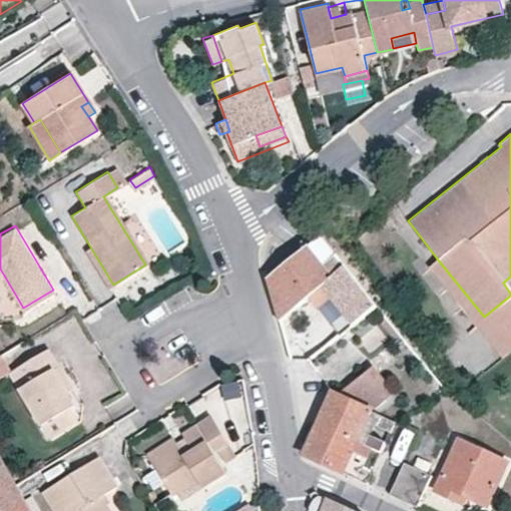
[(375,305),(321,235),(266,279),(285,347),(297,343),(287,312),(307,296),(320,287),(350,325),(375,305)]
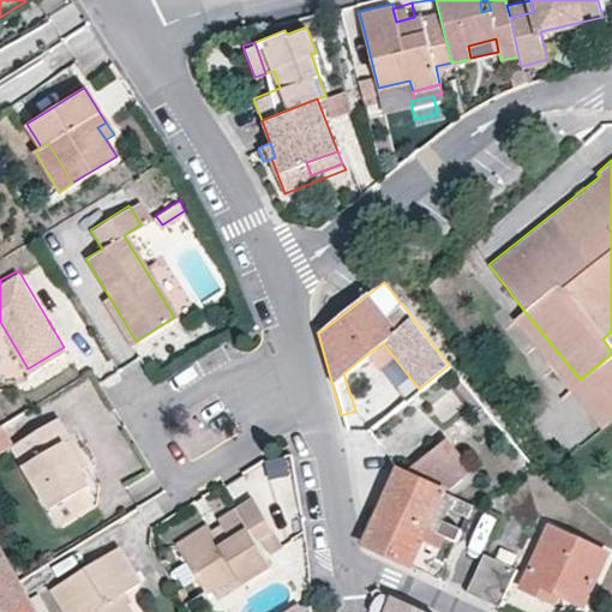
[(580,379),(523,310),(513,318),(568,389),(580,379)]
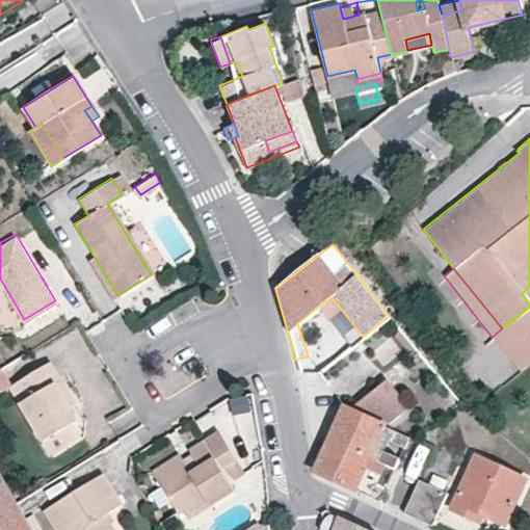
[(332,297),(318,307),(351,347),(363,337),(332,297)]
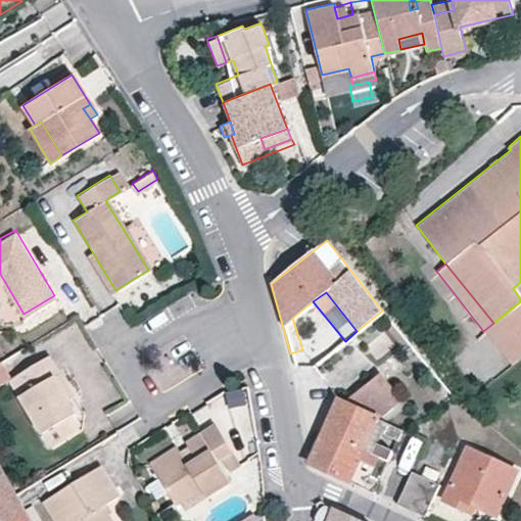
[(520,301),(493,323),(483,331),(509,363),(520,352),(520,301)]
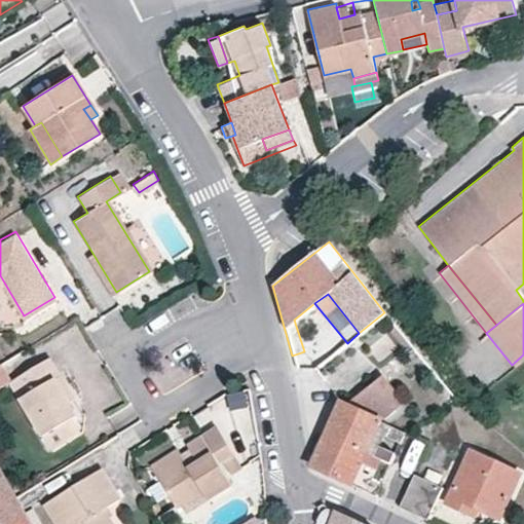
[(327,359),(343,345),(337,339),(322,351),(327,359)]
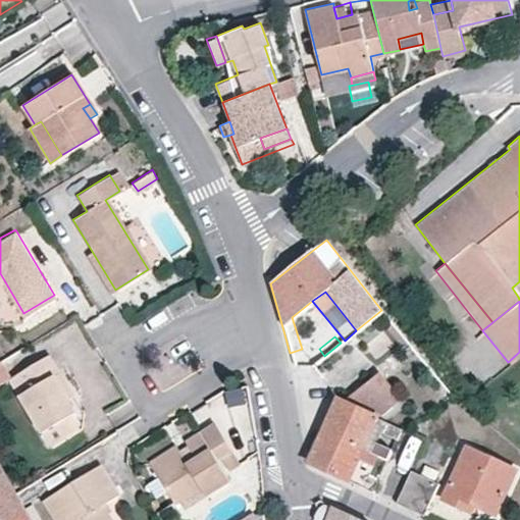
[(75,412),(53,375),(58,372),(47,354),(9,377),(42,432),(75,412)]
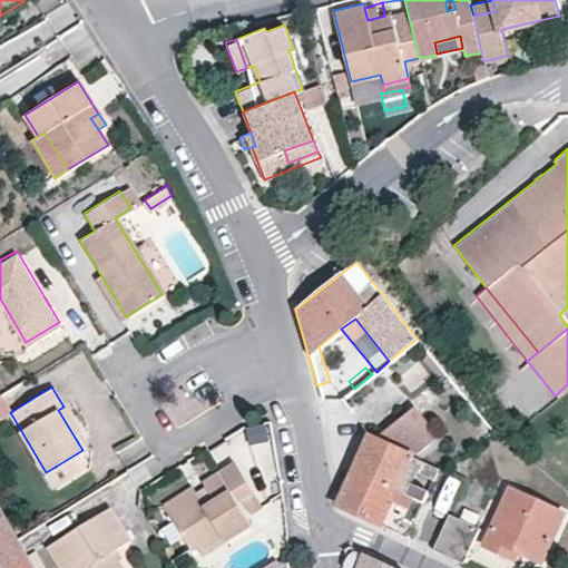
[(0,415),(1,418),(10,412),(0,395),(0,415)]
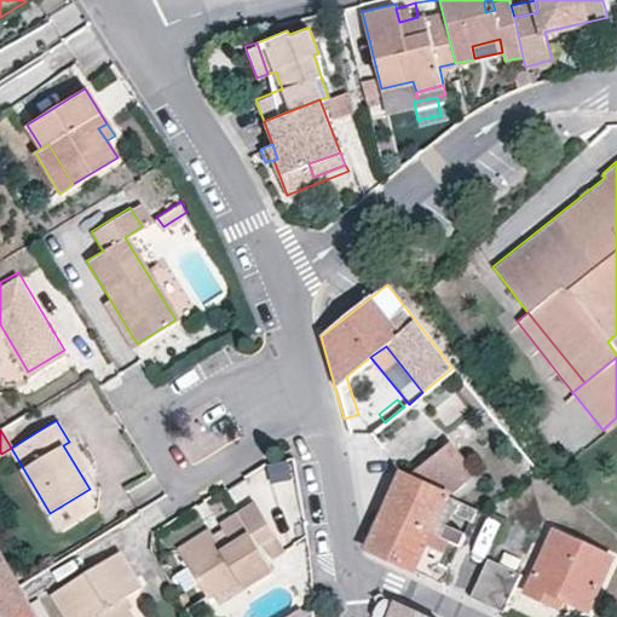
[(449,440),(407,473),(448,494),(474,472),(449,440)]
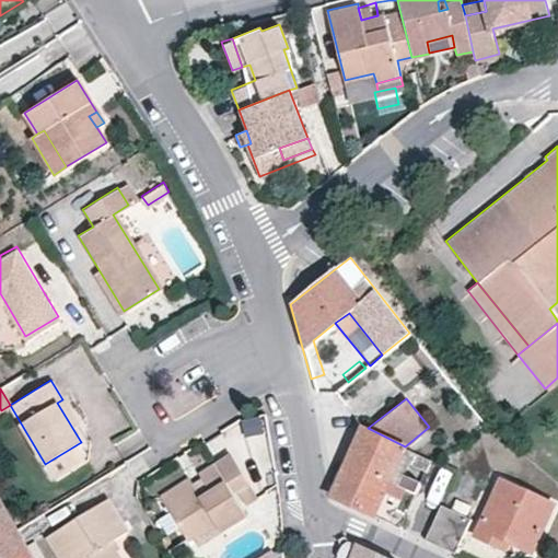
[(88,457),(88,442),(62,399),(57,403),(81,442),(45,464),(54,478),(88,457)]
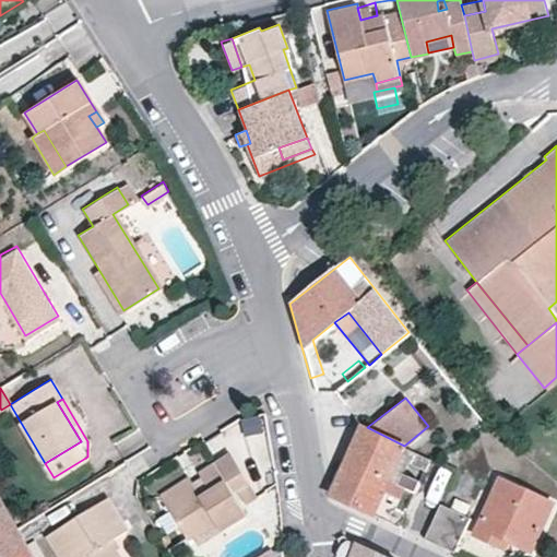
[(360,429),(345,462),(329,496),(369,513),(384,481),(389,472),(416,485),(424,470),(396,458),(401,448),(360,429)]
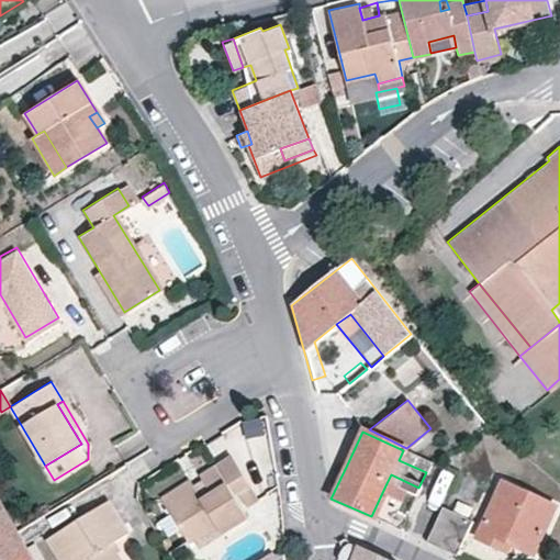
[(430,462),(403,450),(399,460),(426,472),(430,462)]
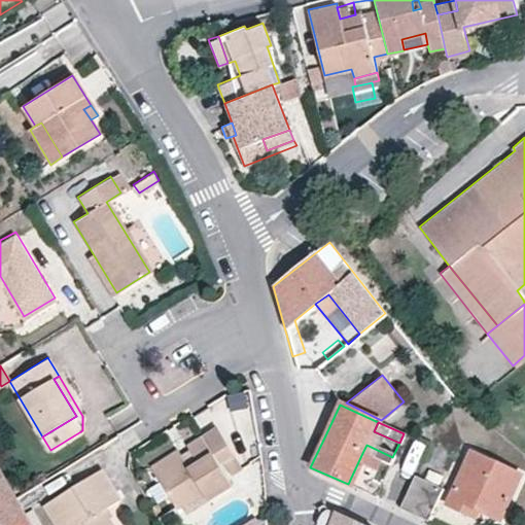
[(186,466),(182,460),(156,477),(175,506),(200,491),(205,500),(231,485),(217,463),(233,454),(216,427),(186,446),(191,455),(196,461),(186,466)]
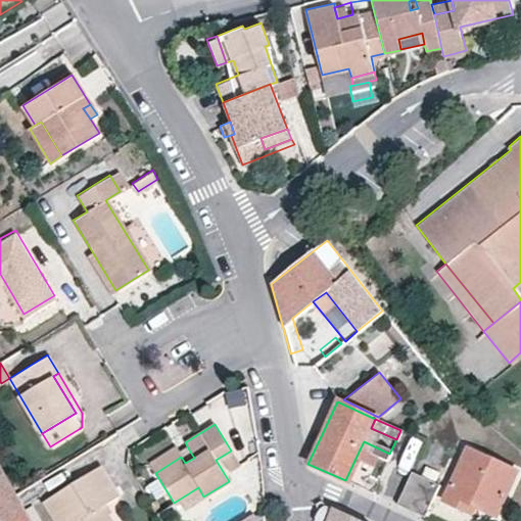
[(364,441),(360,450),(345,480),(371,492),(386,462),(389,454),(364,441)]
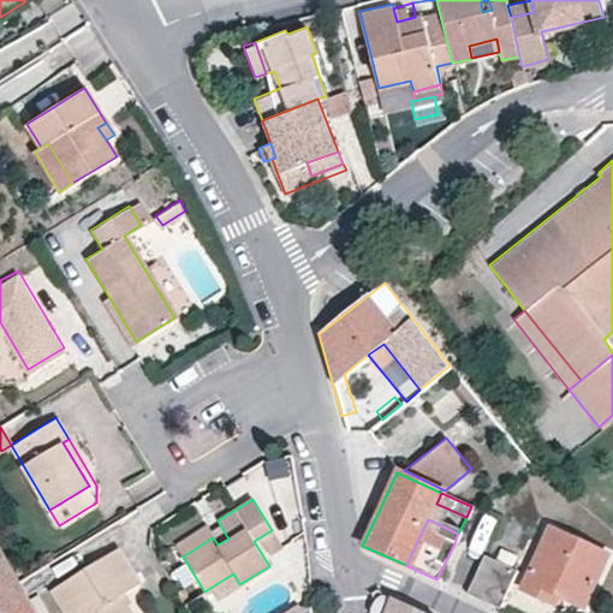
[(519,587),(541,596),(545,587),(559,593),(582,603),(605,551),(548,524),(519,587)]
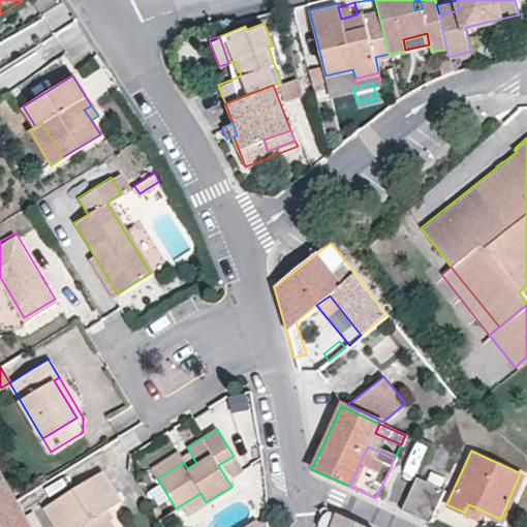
[(196,463),(192,457),(183,462),(187,468),(196,463)]
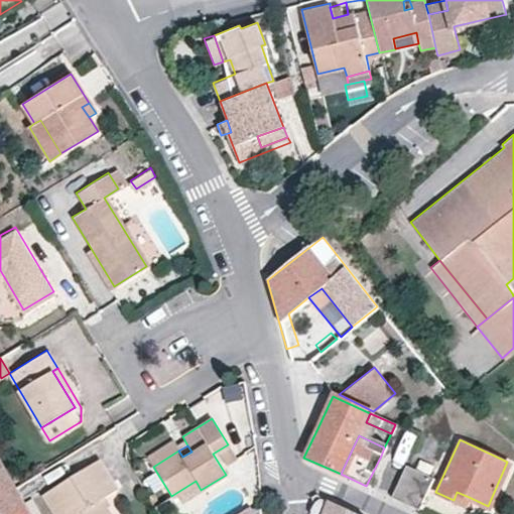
[(97,460),(42,493),(54,513),(108,513),(99,498),(115,488),(97,460)]
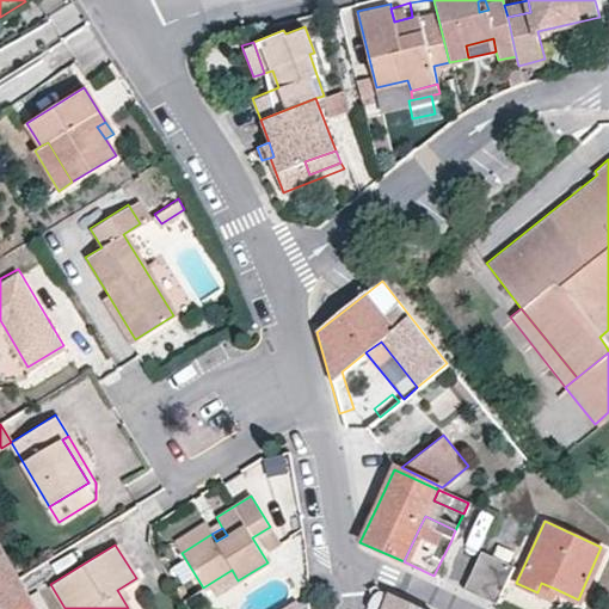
[(511,565),(479,551),(461,589),(494,603),(511,565)]
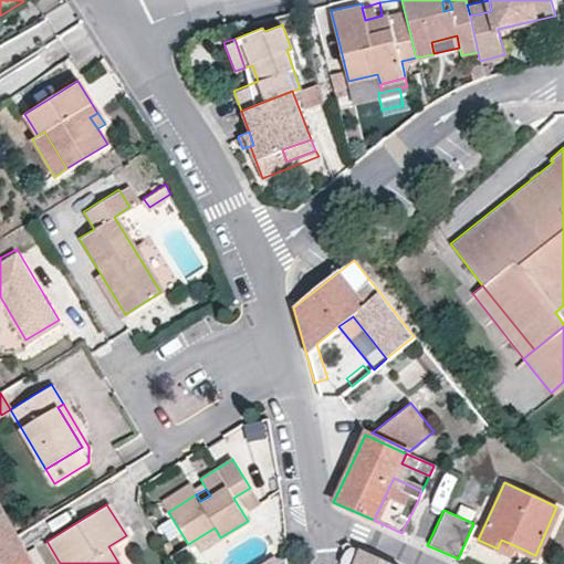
[(0,546),(18,538),(3,512),(0,514),(0,546)]
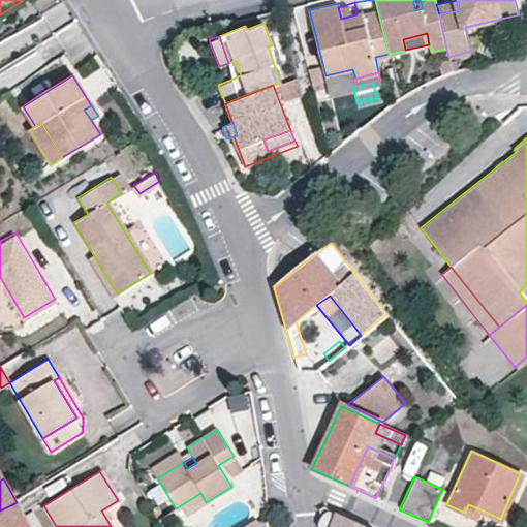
[(29,526),(17,502),(0,510),(0,526),(29,526)]
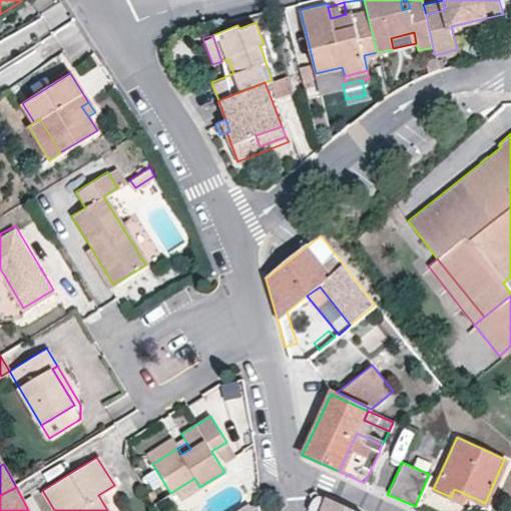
[(454,489),(451,497),(463,502),(466,494),(454,489)]
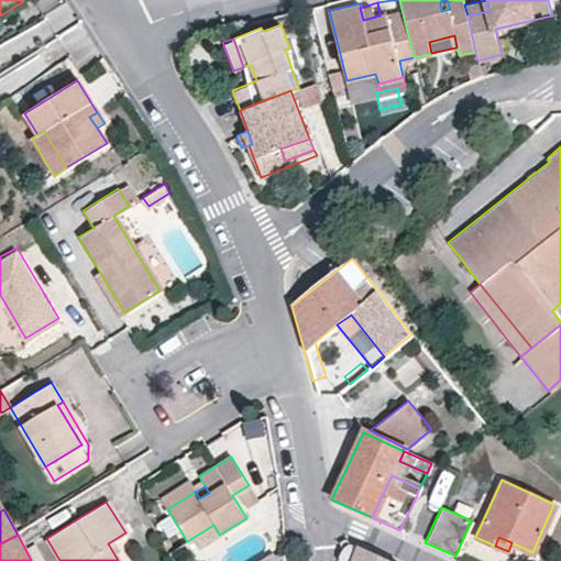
[(391,560),(359,546),(351,560),(391,560)]
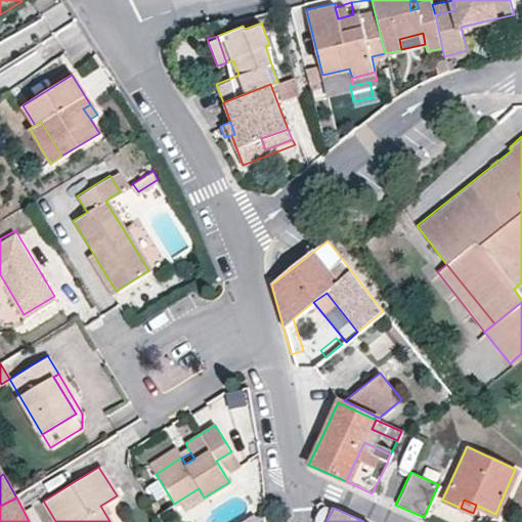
[(262,521),(262,509),(241,521),(262,521)]
